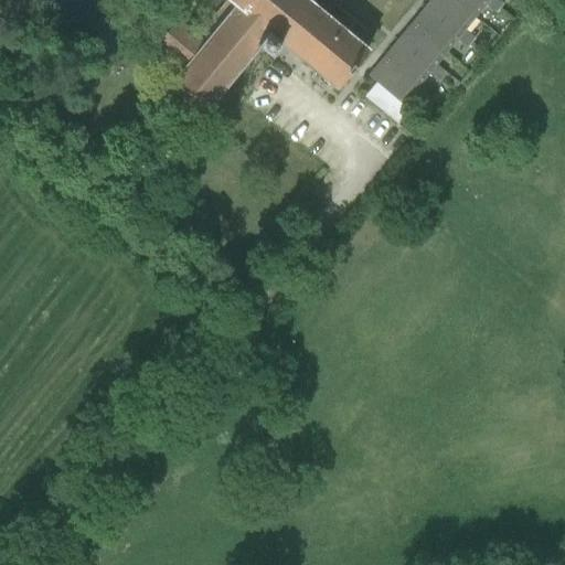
[(309,0),(230,0),(234,3),(202,42),(174,19),(155,44),(182,66),(173,76),(179,81),(170,91),(171,95),(191,112),(195,112),(203,100),(209,105),(259,44),(268,51),(278,40),(336,87),(368,49),(364,46),(377,31),(372,27),(360,42),(309,0)]
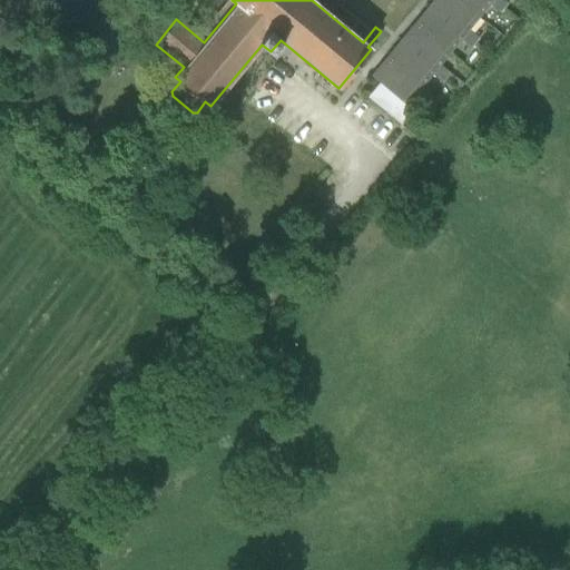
[(458,0),(433,0),(429,6),(474,42),(479,38),(468,29),(478,17),(458,0)]
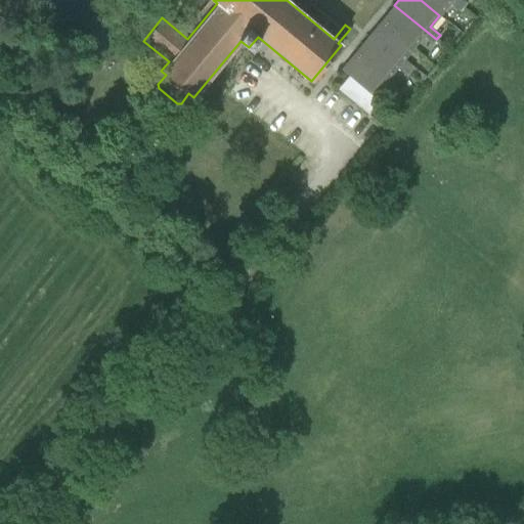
[(453,0),(421,0),(439,15),(449,3),(460,11),(463,7),(453,0)]
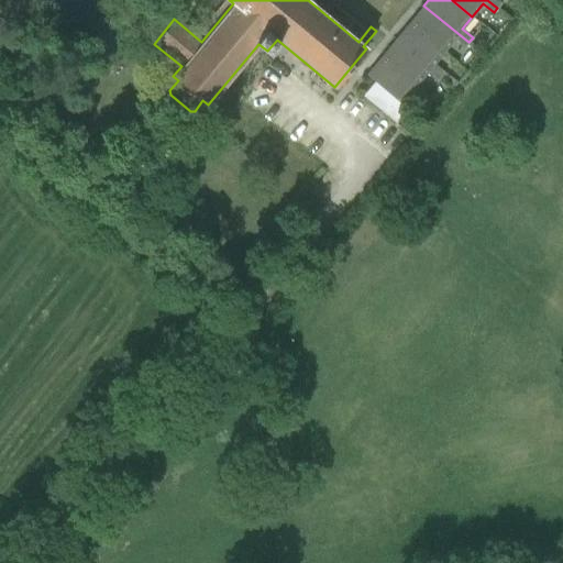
[(423,6),(409,23),(443,51),(454,37),(464,47),(468,42),(423,6)]
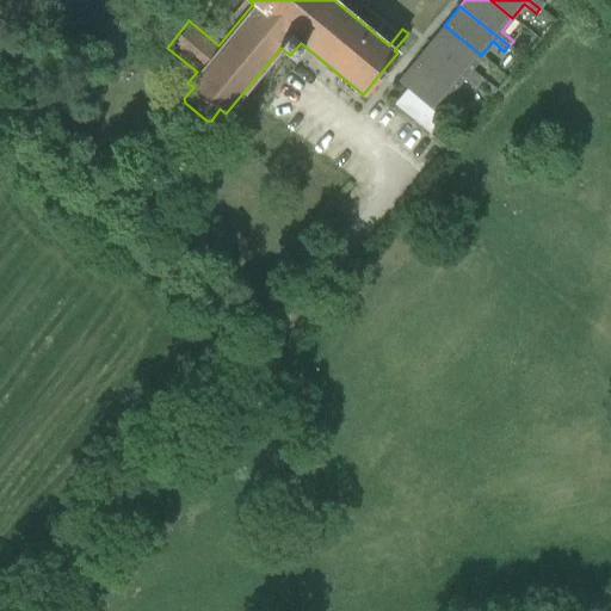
[(444,25),(429,44),(477,84),(482,78),(470,69),(481,55),(444,25)]
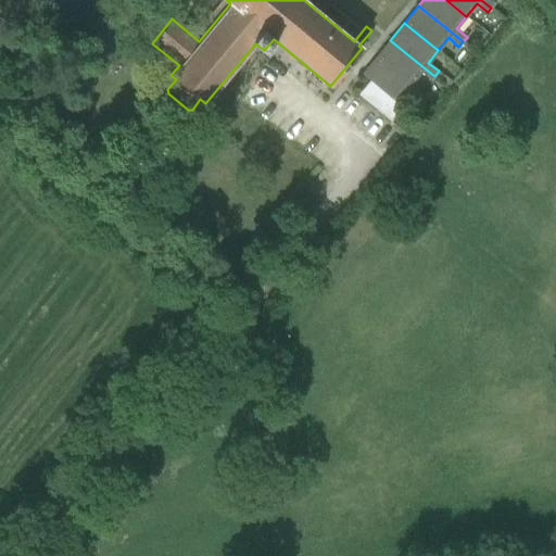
[(390,40),(376,57),(409,85),(420,72),(431,80),(434,76),(390,40)]
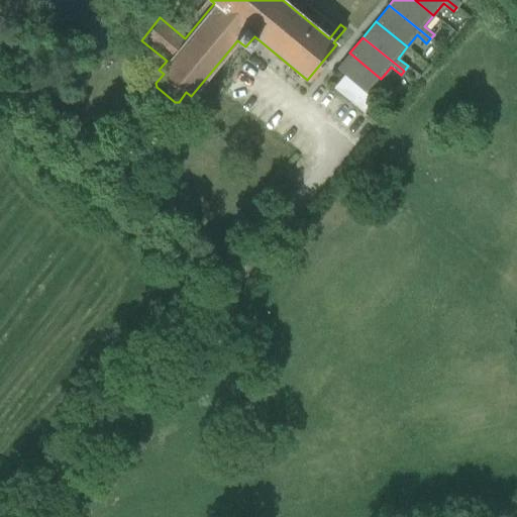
[(381,79),(349,53),(336,70),(343,75),(368,95),(381,79)]
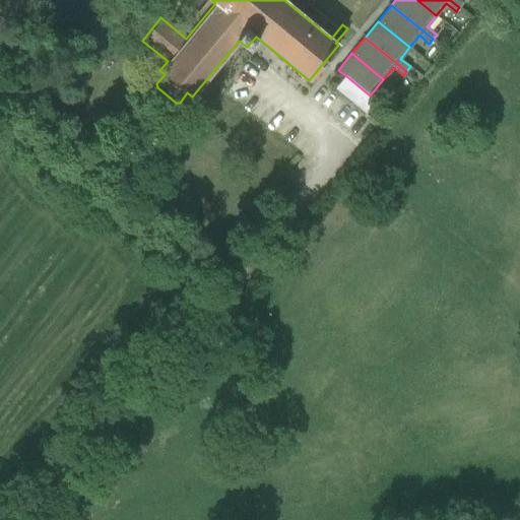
[(345,75),(334,88),(365,114),(376,101),(370,95),(345,75)]
